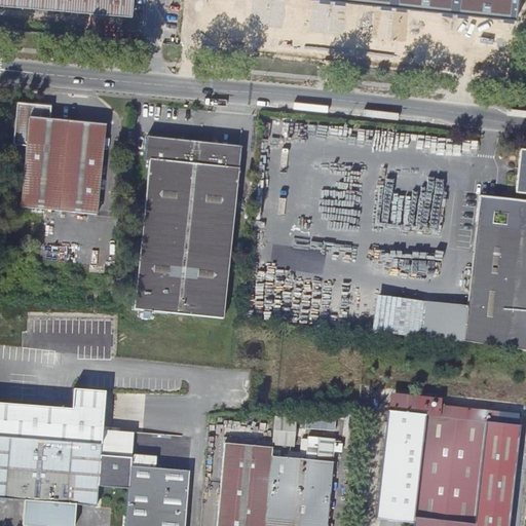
[(0,0),(0,3),(90,12),(123,15),(132,15),(133,0),(0,0)]
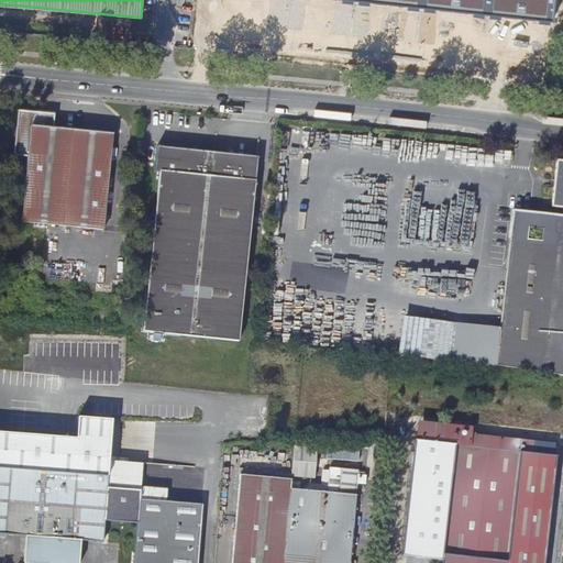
[(555,0),(352,0),(553,21),(555,0)]
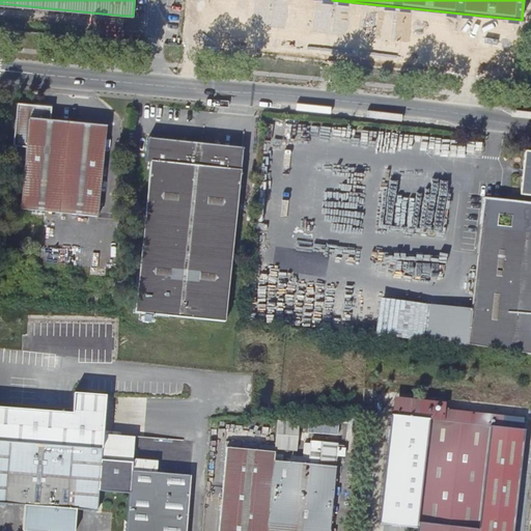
[(51,120),(52,108),(40,106),(18,104),(14,145),(28,146),(22,210),(100,217),(107,127),(51,120)]
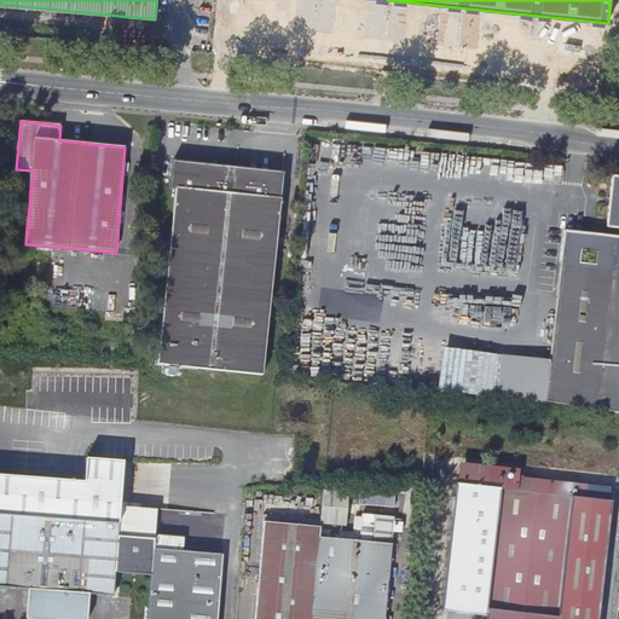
[(191,368),(265,376),(284,181),(284,173),(232,168),(174,162),(172,189),(177,190),(160,364),(191,368)]
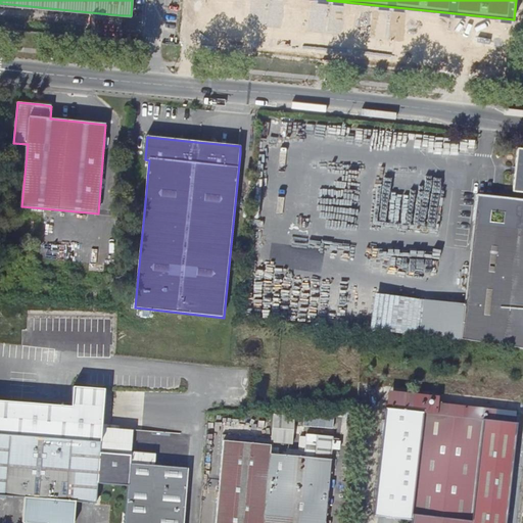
[(484,346),(522,350),(522,200),(477,195),(465,302),(464,311),(461,343),(484,346)]
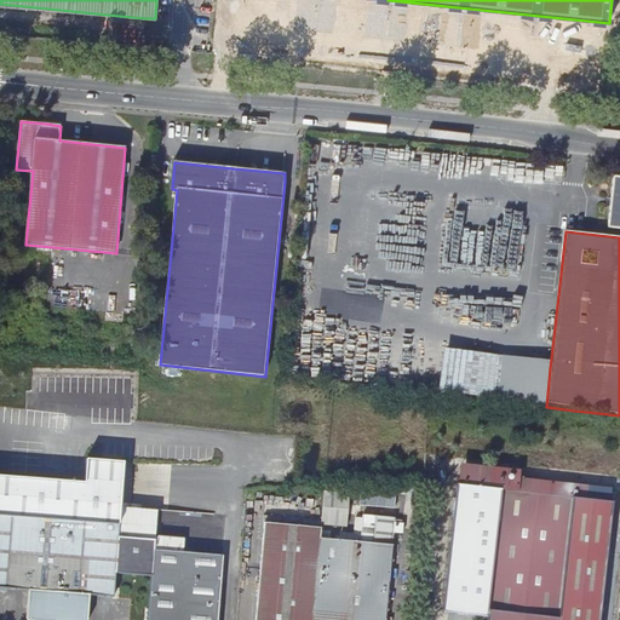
[(155,550),(158,510),(121,506),(124,461),(86,459),(85,482),(0,476),(0,587),(32,591),(30,618),(53,619),(84,619),(86,595),(113,597),(114,574),(133,575),(153,577),(148,619),(217,619),(223,556),(155,550)]
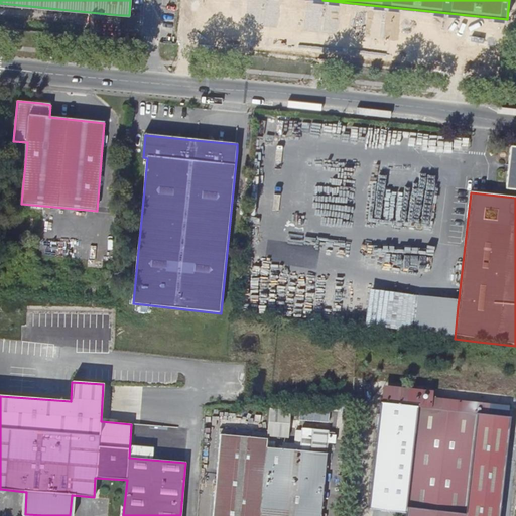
[(414,432),(417,407),(382,402),(369,509),(406,513),(414,432)]
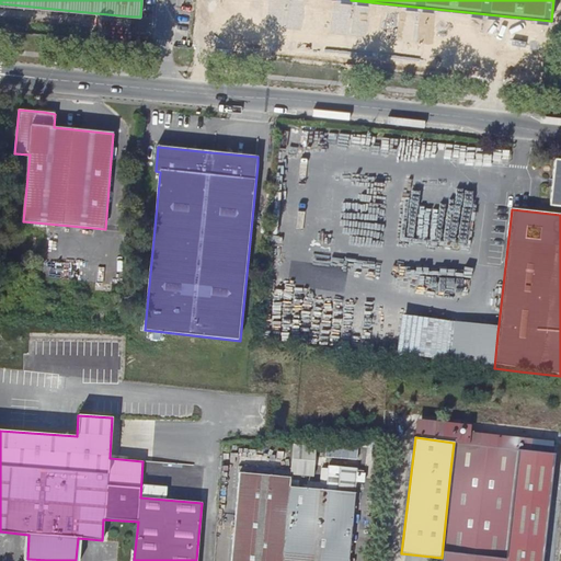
[(403,481),(408,441),(389,439),(385,479),(403,481)]
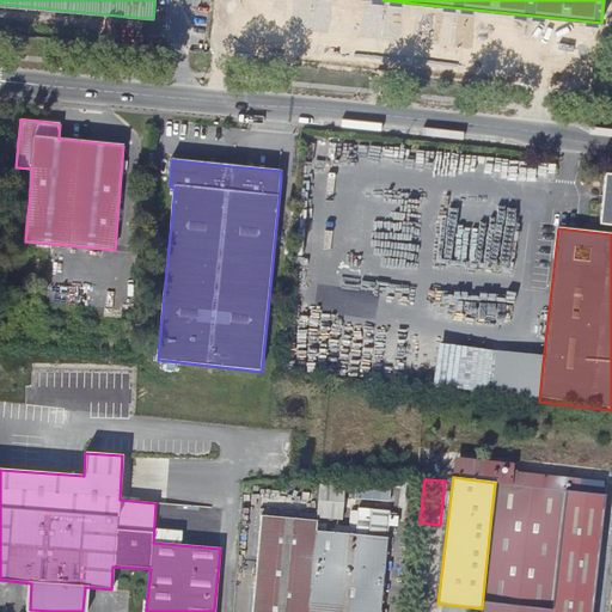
[(391,500),(391,483),(355,482),(354,499),(391,500)]
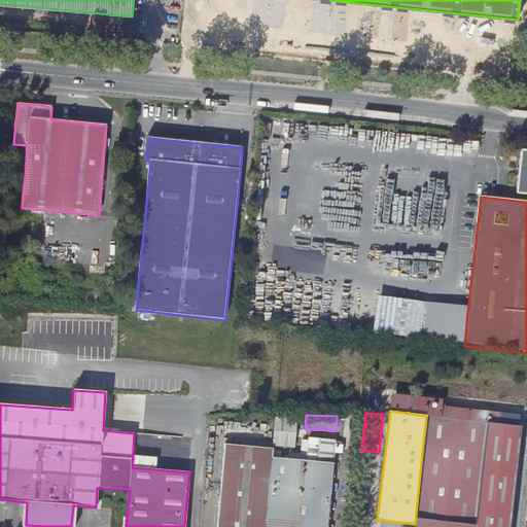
[(423,442),(415,524),(414,526),(510,526),(514,495),(520,444),(526,444),(526,427),(514,426),(426,416),(423,442)]
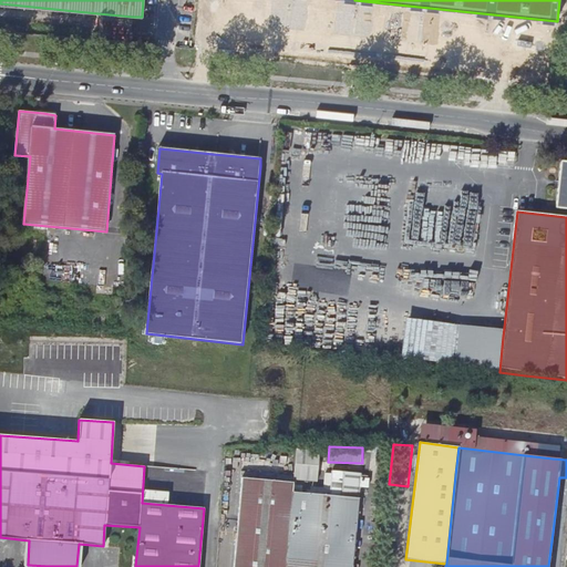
[(320,481),(320,450),(296,450),(296,481),(320,481)]
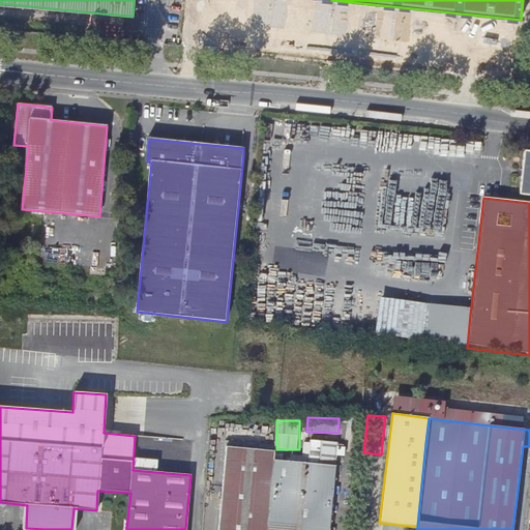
[(302,461),(336,463),(337,454),(345,455),(346,442),(303,439),(302,461)]
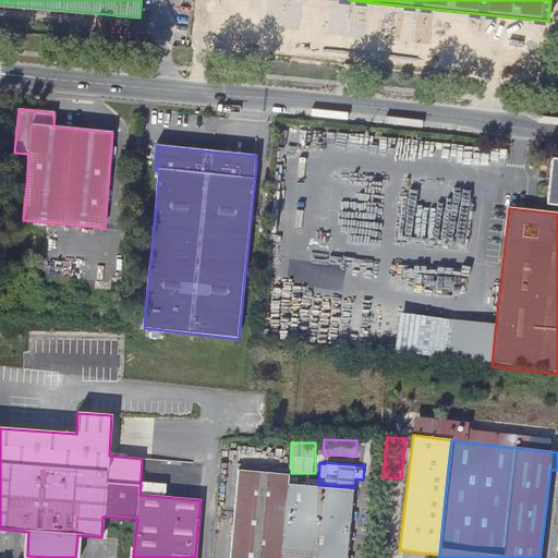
[(281,557),(289,485),(289,476),(239,471),(231,556),(230,557),(281,557)]
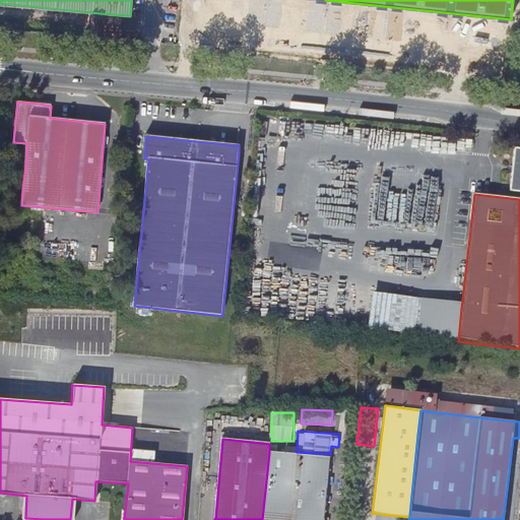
[(262,519),(323,519),(329,458),(269,452),(262,519)]
